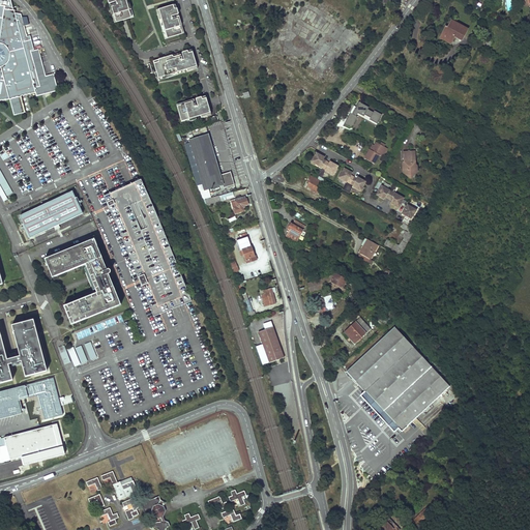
[(15,13),(11,1),(4,0),(0,0),(0,100),(1,100),(2,100),(4,100),(6,99),(6,100),(12,98),(13,98),(16,97),(18,97),(21,96),(23,95),(23,96),(25,95),(26,94),(26,95),(28,94),(30,93),(30,94),(35,92),(37,97),(59,92),(54,75),(47,77),(39,50),(34,51),(31,36),(27,37),(22,15),(15,13)]
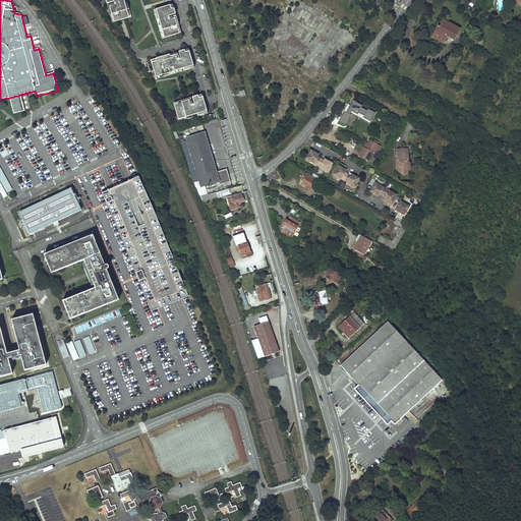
[(106,0),(113,22),(129,17),(125,4),(124,0),(106,0)]
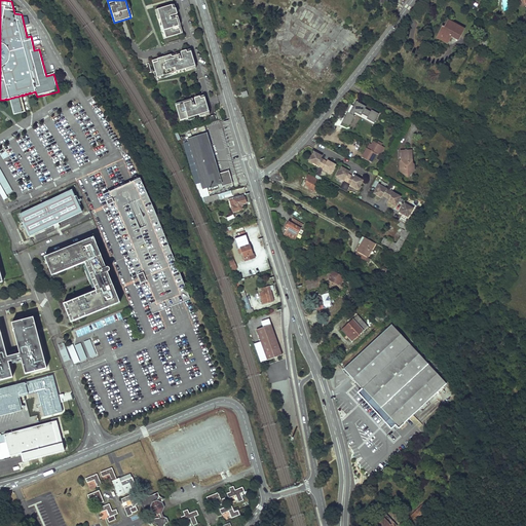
[(166,38),(183,33),(176,8),(174,9),(173,5),(158,9),(159,13),(157,14),(158,20),(161,20),(162,24),(166,38)]
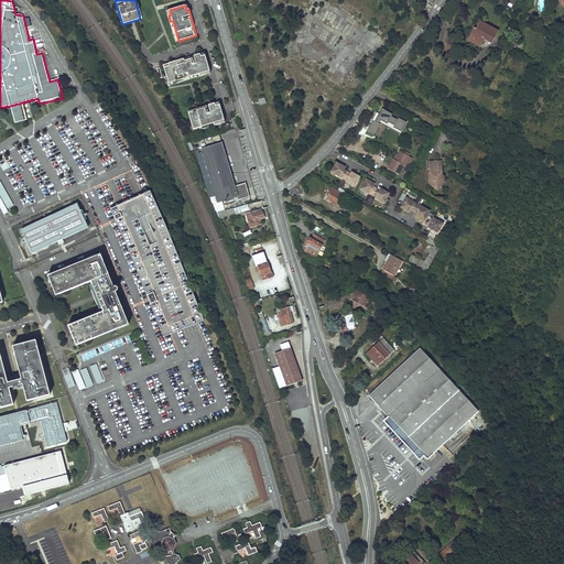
[(474,28),(469,35),(480,42),(483,38),(491,42),(498,30),(480,20),(476,29),(474,28)]
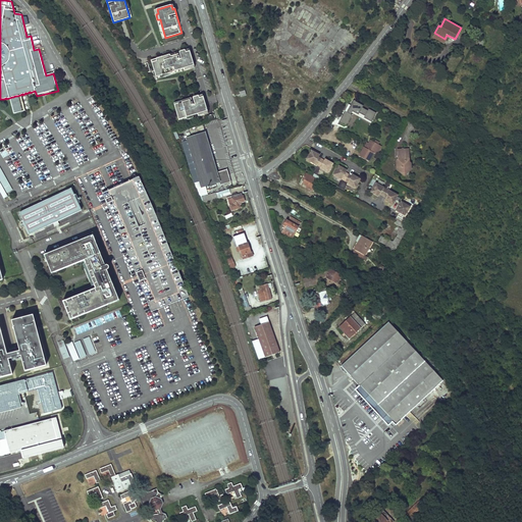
[(445,39),(434,33),(432,37),(442,42),(445,39)]
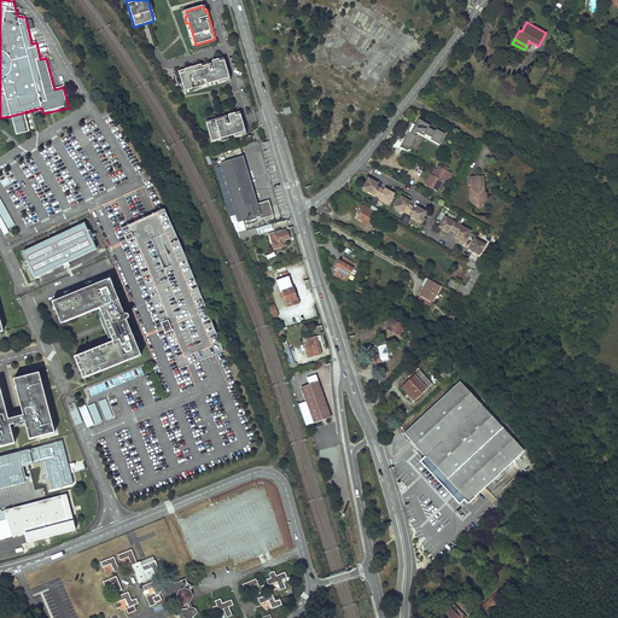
[(225,58),(179,71),(185,91),(211,83),(219,81),(229,77),(225,58)]
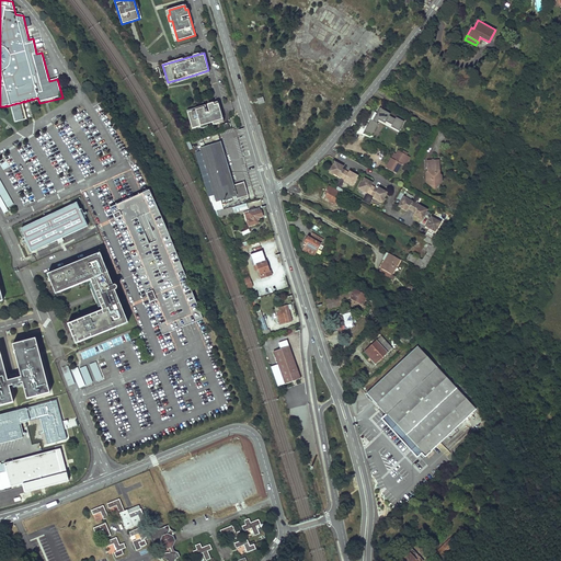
[(192,76),(168,82),(169,86),(193,78),(192,76)]
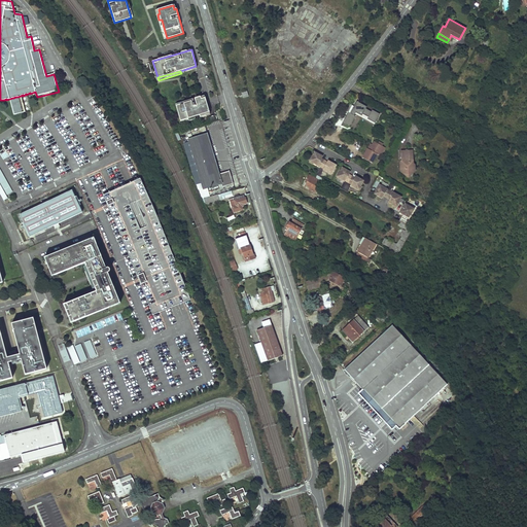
[(195,116),(200,115),(201,117),(206,116),(205,113),(209,112),(205,98),(202,99),(201,97),(176,104),(181,120),(195,116)]
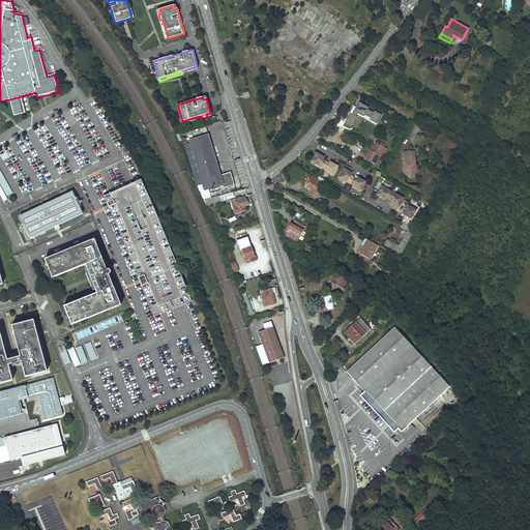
[(349,127),(348,130),(362,137),(364,131),(367,124),(364,123),(353,119),(349,127)]
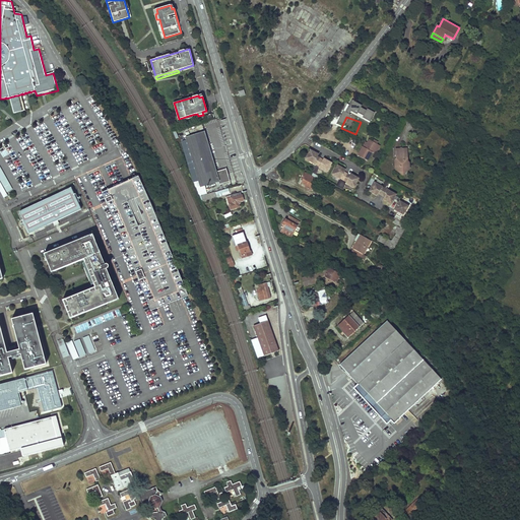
[(216,172),(204,132),(185,138),(186,141),(181,142),(194,183),(198,181),(200,187),(218,182),(219,184),(230,181),(225,170),(216,172)]
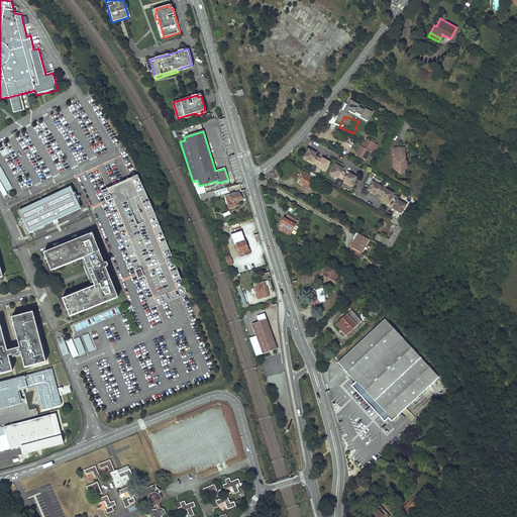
[(371,140),(368,138),(366,141),(365,144),(366,145),(365,146),(362,145),(356,153),(366,160),(371,150),(372,151),(373,148),(377,143),(375,142),(371,140)]
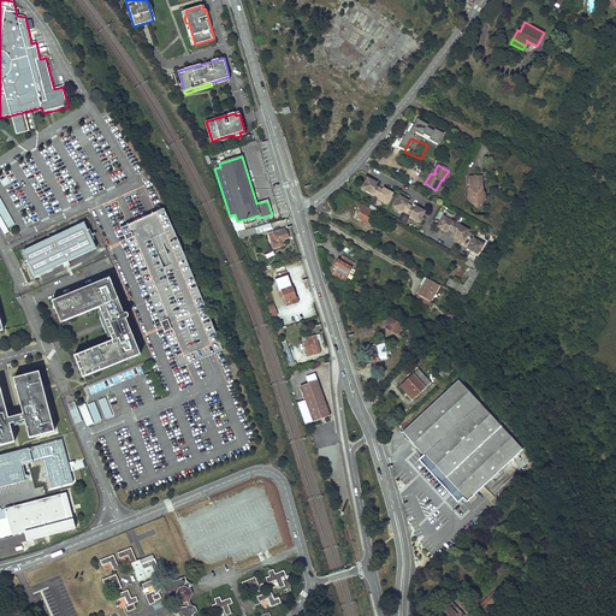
[(469,189),(469,191),(468,193),(468,194),(467,195),(467,196),(467,197),(468,199),(468,200),(469,201),(469,202),(471,203),(472,203),(473,205),(475,205),(477,205),(479,205),(480,203),(481,202),(483,201),(484,200),(484,199),(485,196),(484,195),(484,193),(483,191),(483,190),(481,176),(477,176),(475,175),(474,175),(474,176),(473,176),(468,176),(469,189)]
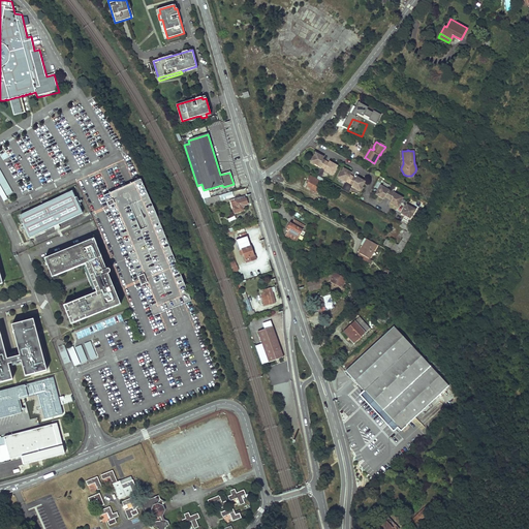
[(323,157),(315,153),(311,161),(321,167),(317,176),(318,176),(320,178),(324,170),(332,175),(337,166),(330,161),(329,164),(325,162),(325,161),(322,159),(323,157)]
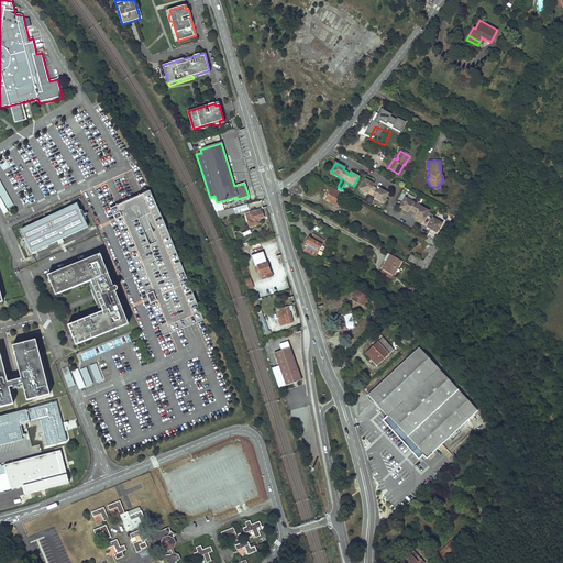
[(0,207),(2,212),(14,207),(0,179),(0,207)]
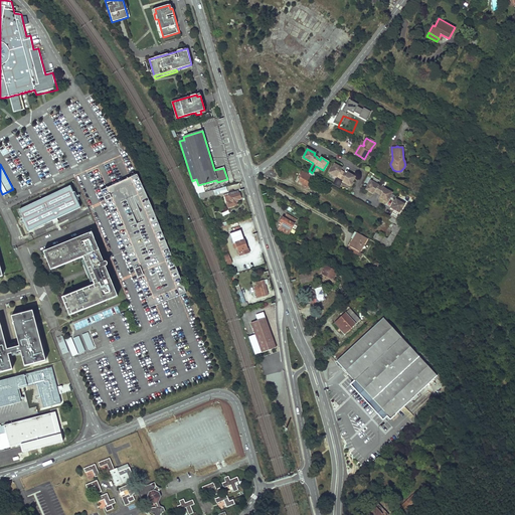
[(342,168),(334,164),(329,173),(337,177),(333,184),(339,188),(343,181),(350,185),(355,177),(347,172),(346,175),(343,173),(344,172),(341,170),(342,168)]
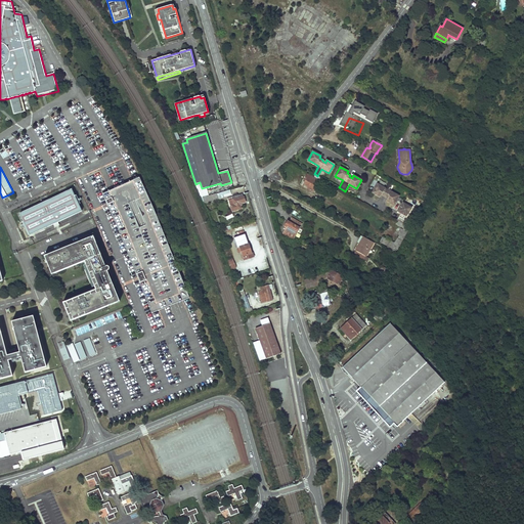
[(317,176),(315,174),(313,177),(307,174),(305,179),(306,180),(303,186),(313,191),(314,190),(316,191),(318,187),(316,186),(319,180),(320,181),(322,178),(317,176)]
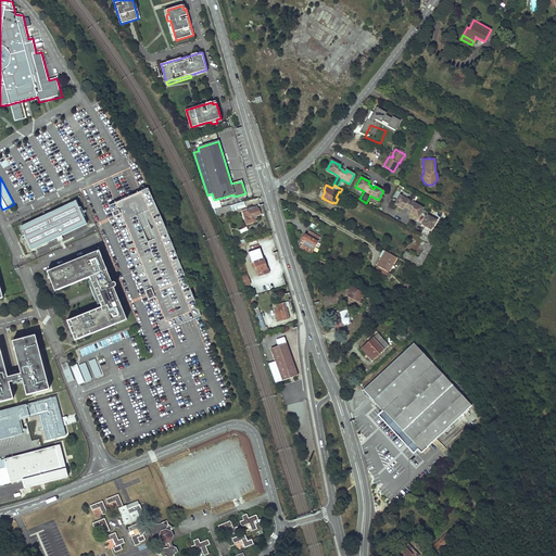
[(162,222),(148,189),(109,206),(128,251),(161,332),(201,316),(162,222)]
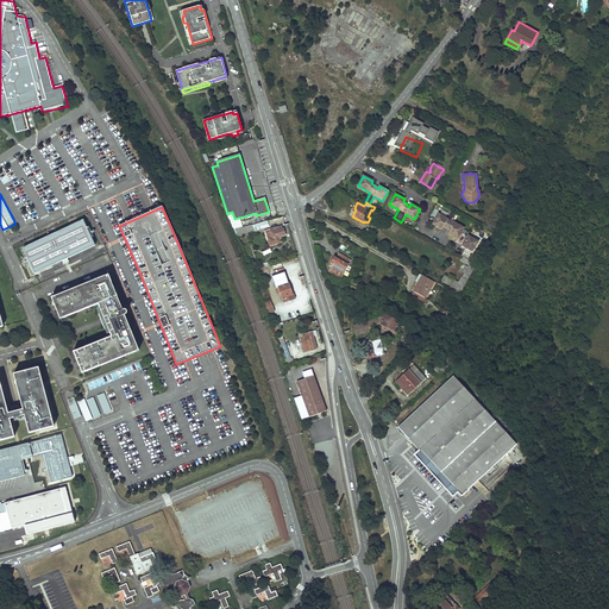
[(459,214),(452,211),(447,219),(438,214),(433,224),(441,230),(443,226),(451,231),(449,233),(458,238),(464,228),(454,224),(459,214)]
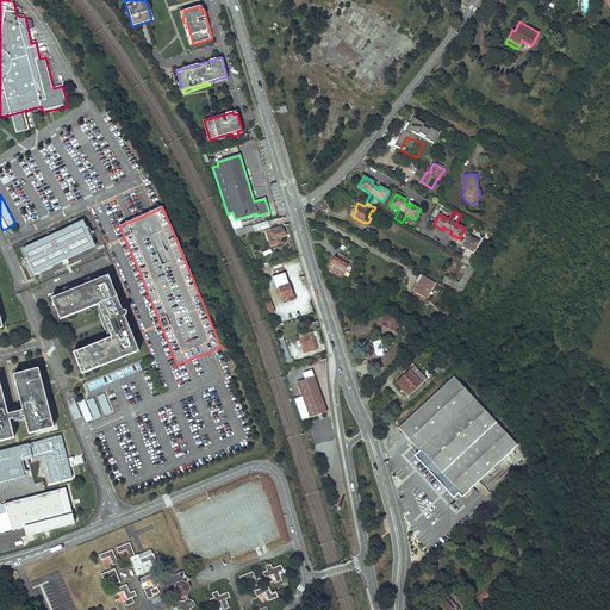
[(95,246),(83,221),(23,249),(35,274),(95,246)]
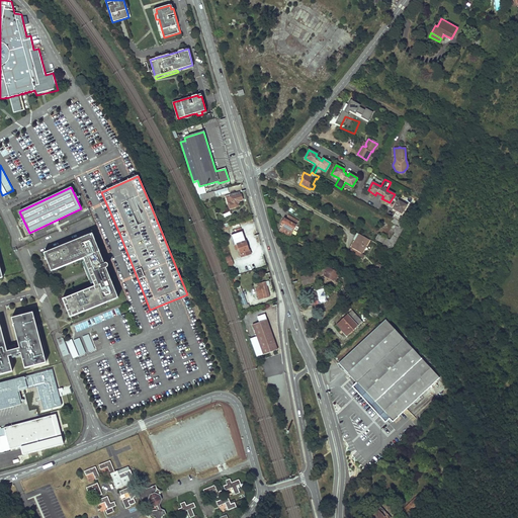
[(214,192),(213,191),(200,195),(202,200),(229,192),(228,188),(214,192)]
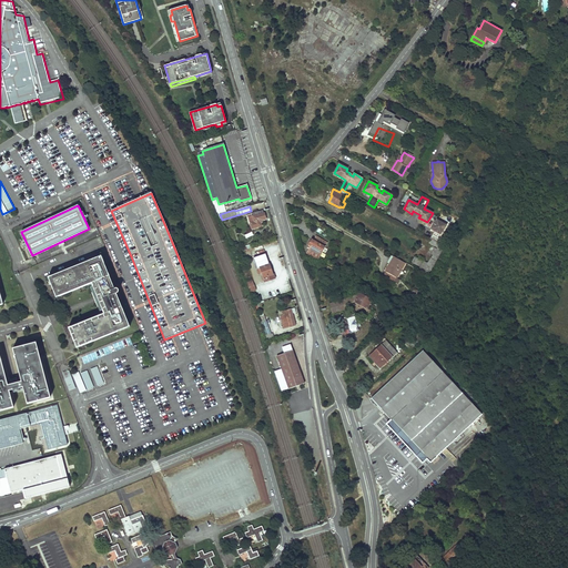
[(264,213),(263,213),(263,210),(247,214),(251,229),(253,229),(262,226),(261,222),(262,221),(262,220),(266,219),(264,213)]
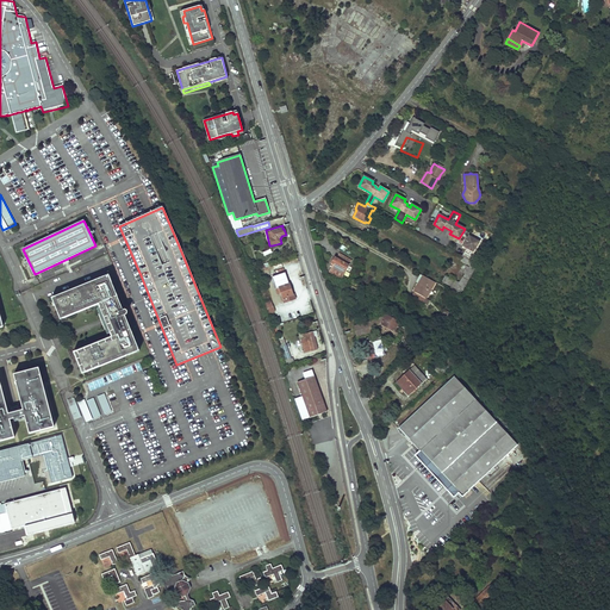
[(479,242),(468,236),(464,247),(466,248),(461,256),(464,257),(470,261),(474,253),(473,251),(479,242)]
